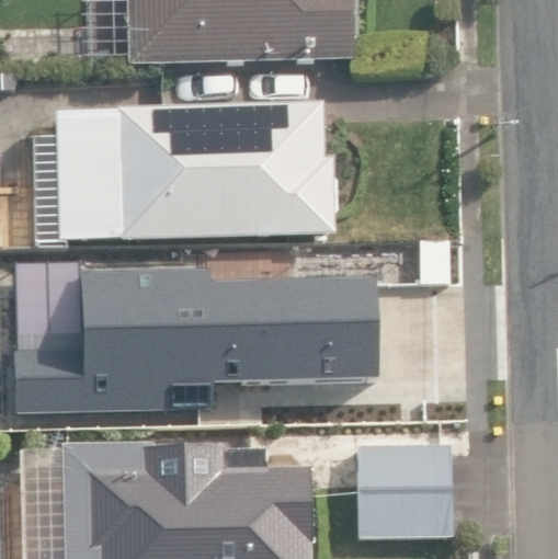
[(126,0),(128,66),(354,60),(353,37),(356,37),(355,0),(126,0)]
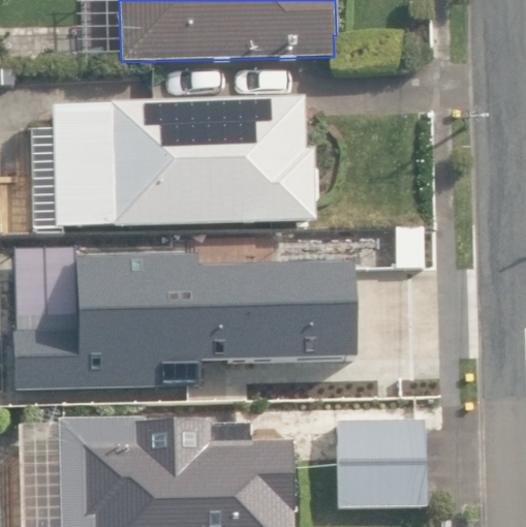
[(52,103),(55,225),(314,219),(313,149),(303,149),(302,98),(52,103)]
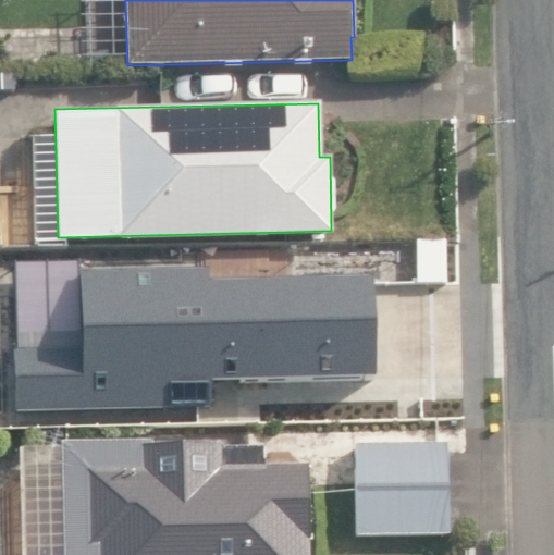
[(0,254),(0,298),(88,296),(87,251),(0,254)]
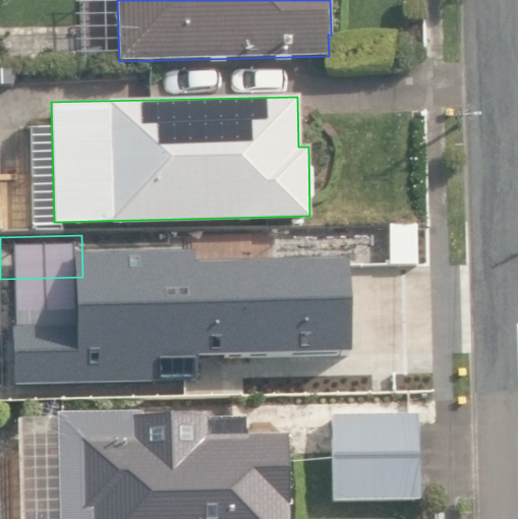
[(126,353),(127,387),(301,382),(299,327),(313,326),(311,252),(263,253),(263,247),(230,248),(230,251),(93,255),(94,314),(114,313),(115,354),(126,353)]
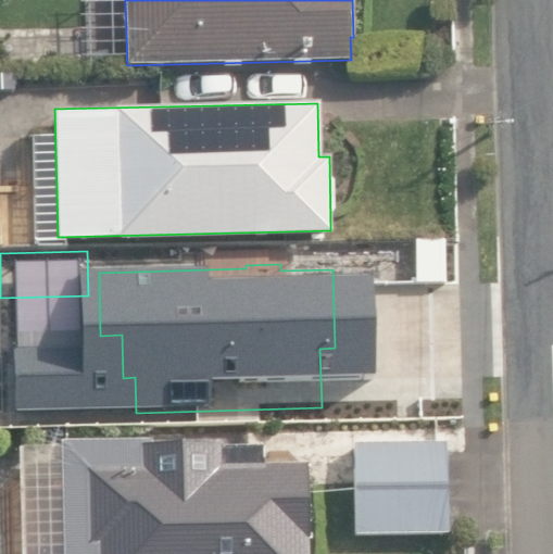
[(354,439),(354,530),(445,529),(444,438),(354,439)]
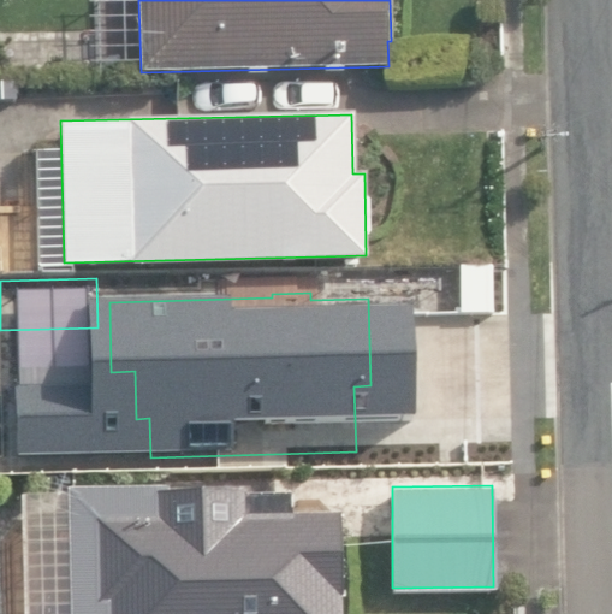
[(345,613),(346,603),(350,603),(349,519),(297,520),(297,499),(251,500),(251,494),(73,496),(73,499),(27,500),(28,613),(345,613)]
